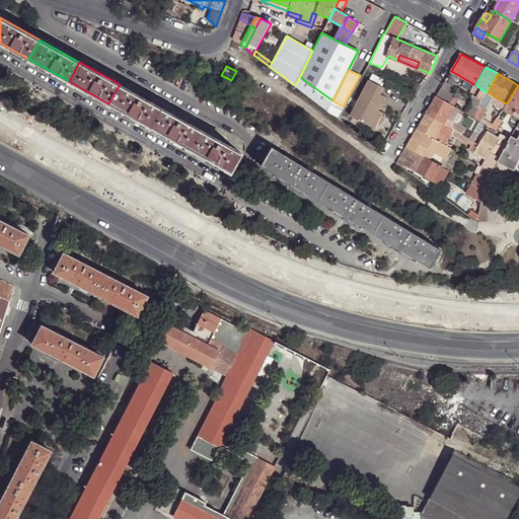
[(300,89),(327,110),(332,100),(304,80),(300,89)]
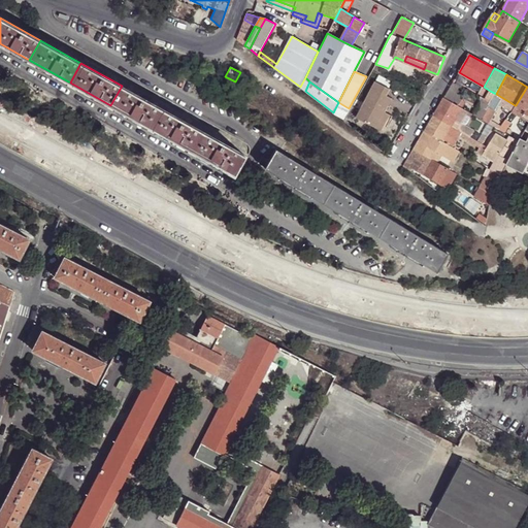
[(356,118),(376,128),(385,112),(393,99),(386,95),(389,89),(375,81),(356,118)]
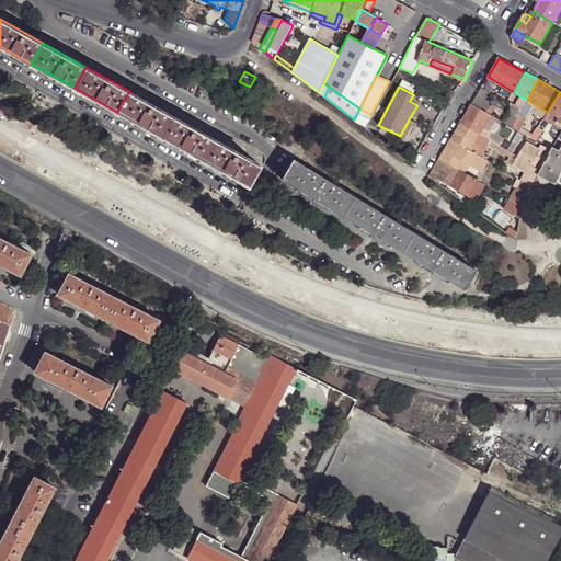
[(481,88),(471,104),(487,113),(490,106),(491,105),(489,104),(490,102),(484,99),(488,92),(481,88)]
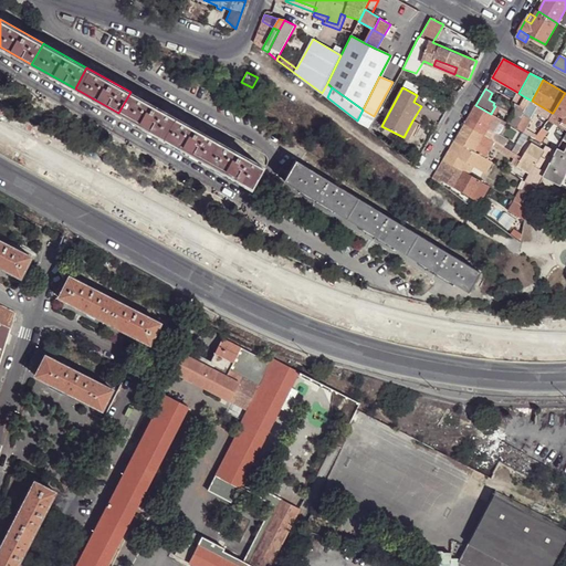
[(163,137),(174,117),(130,92),(118,113),(163,137)]
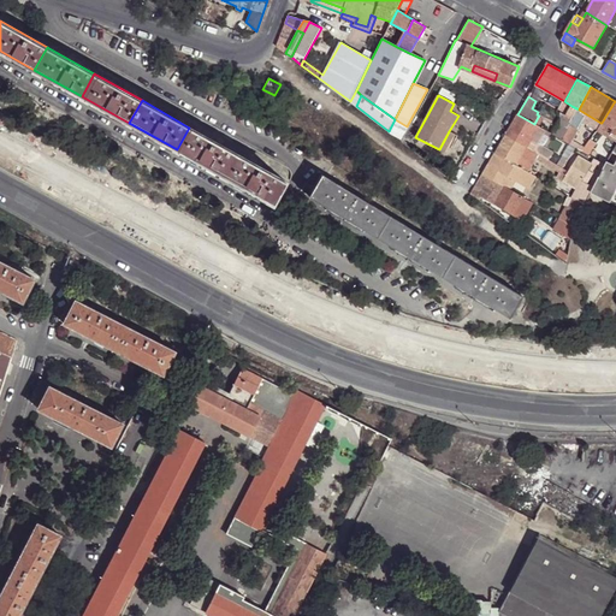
[(615,100),(615,101),(602,123),(600,123),(598,128),(596,131),(615,143),(615,100)]
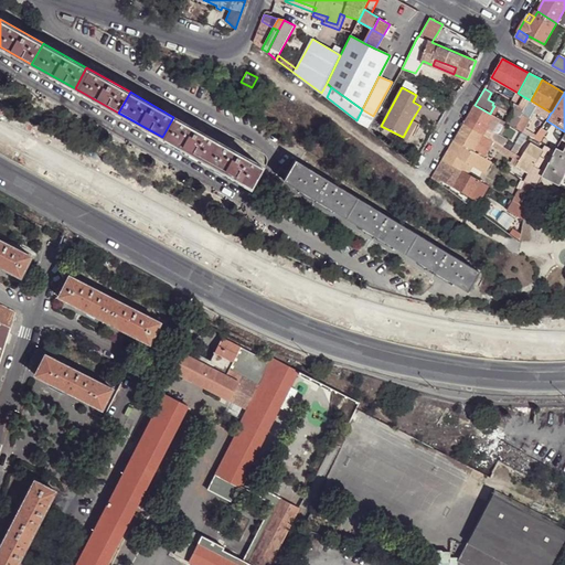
[(524,113),(531,100),(524,97),(518,108),(524,113)]
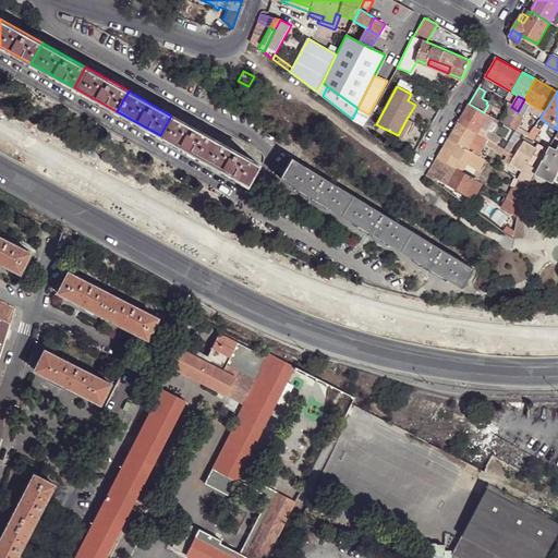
[(530,102),(524,99),(518,111),(509,126),(514,130),(529,106),(530,102)]
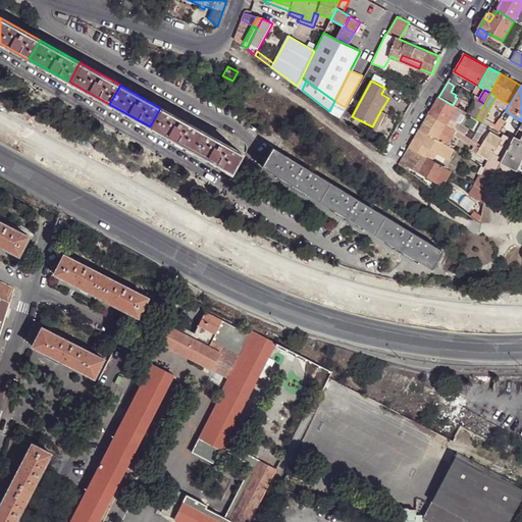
[(509,104),(496,96),(494,99),(501,102),(499,106),(505,109),(506,107),(507,108),(509,104)]
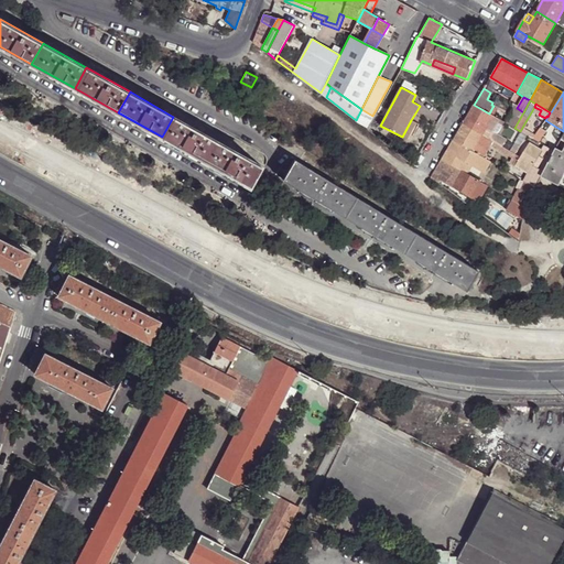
[(489,114),(474,105),(463,123),(483,134),(486,128),(494,116),(492,115),(489,114)]
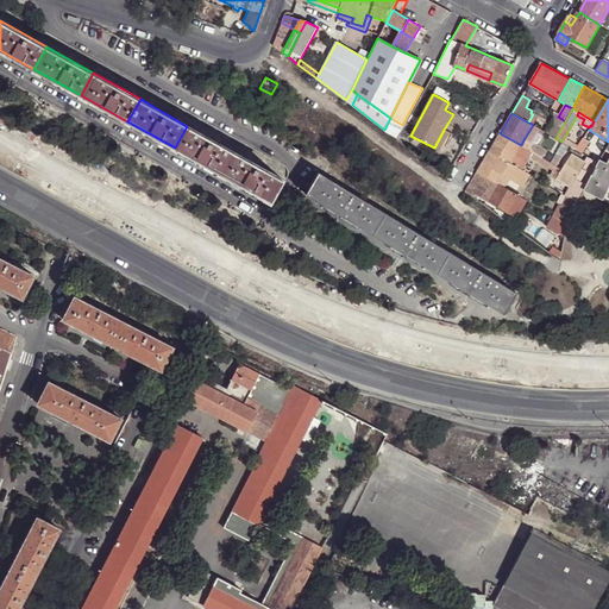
[(556,138),(565,121),(558,117),(556,115),(553,117),(544,132),(556,138)]
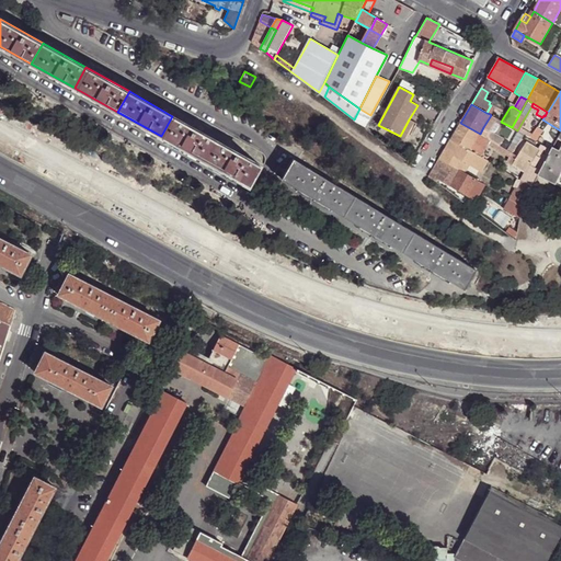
[(491,130),(497,119),(491,115),(483,127),(491,130)]
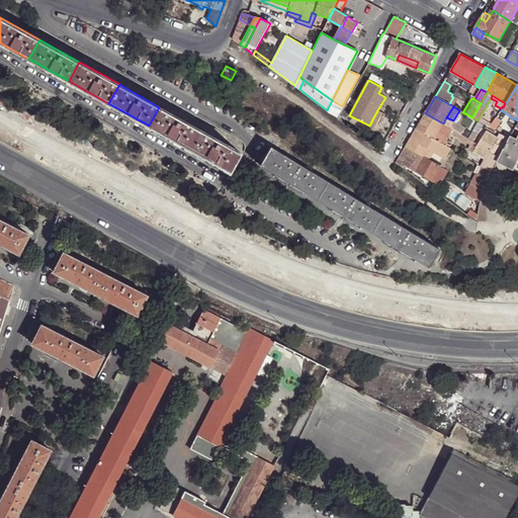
[(188,148),(199,130),(159,107),(149,125),(188,148)]
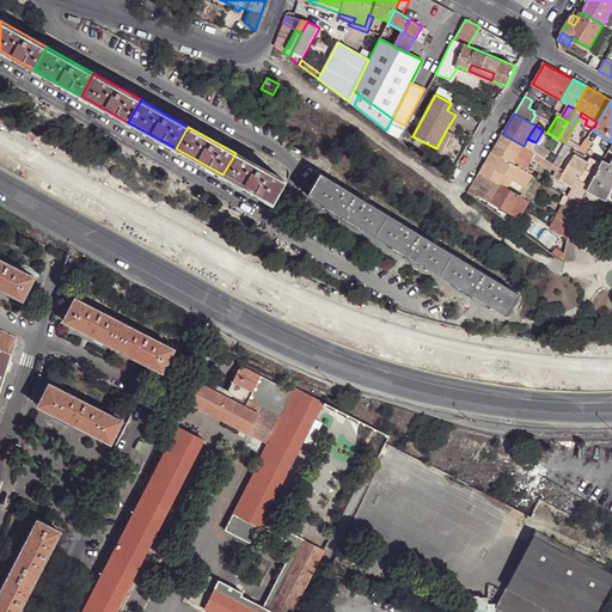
[(446,130),(436,148),(441,151),(451,133),(446,130)]
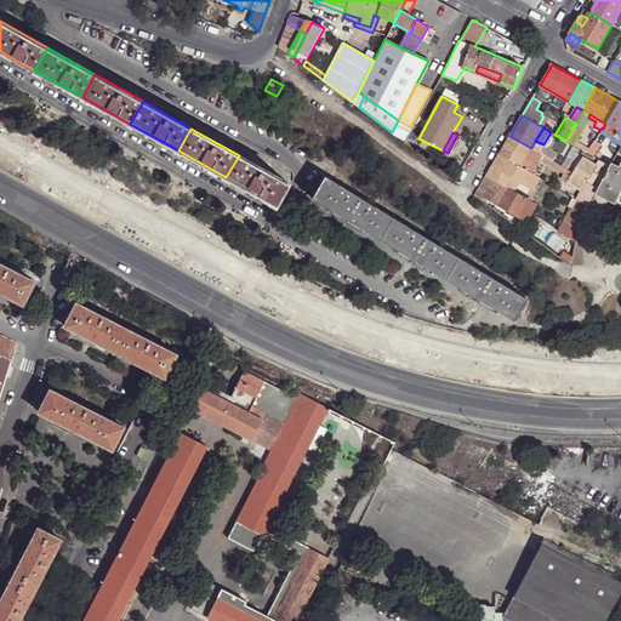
[(531,148),(510,136),(500,154),(533,174),(540,159),(564,174),(560,180),(567,183),(571,176),(573,172),(568,170),(542,154),(531,148)]
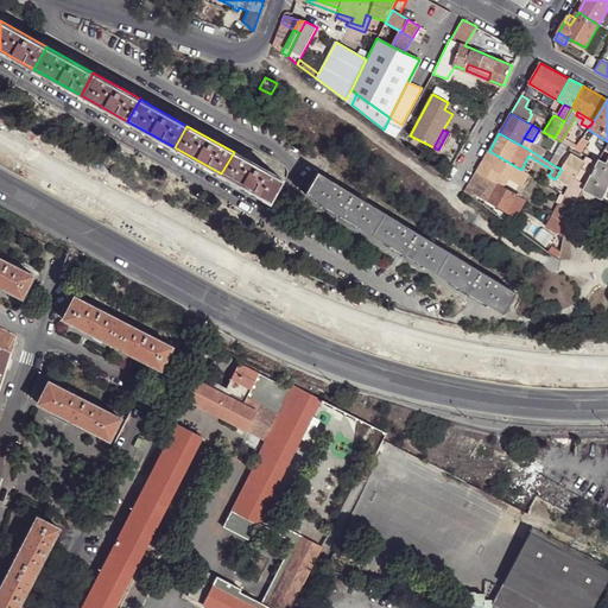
[(530,145),(532,141),(524,138),(520,145),(531,151),(533,146),(530,145)]
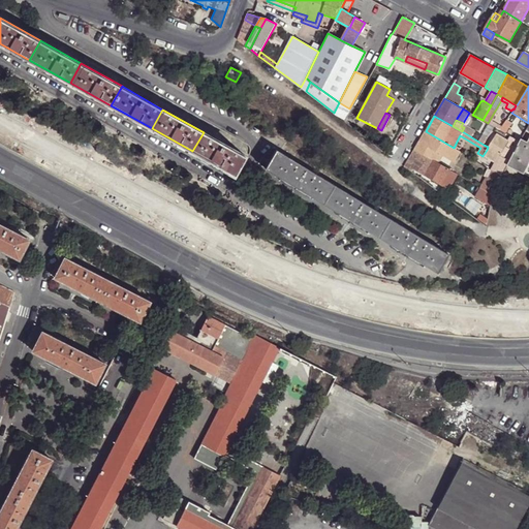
[(505,133),(510,136),(512,133),(507,130),(511,123),(506,120),(503,126),(500,130),(505,133)]
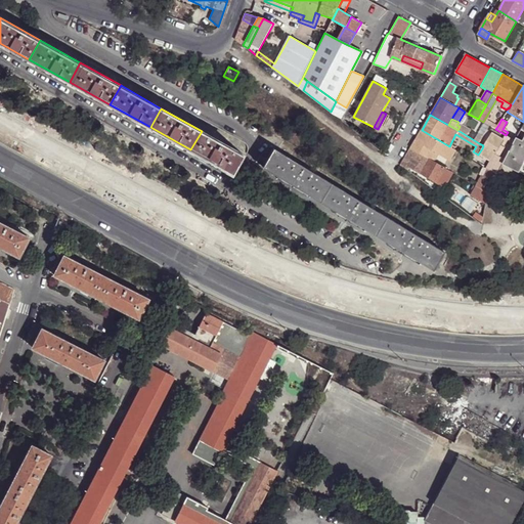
[(489,126),(484,123),(477,135),(460,126),(457,130),(479,143),(489,126)]
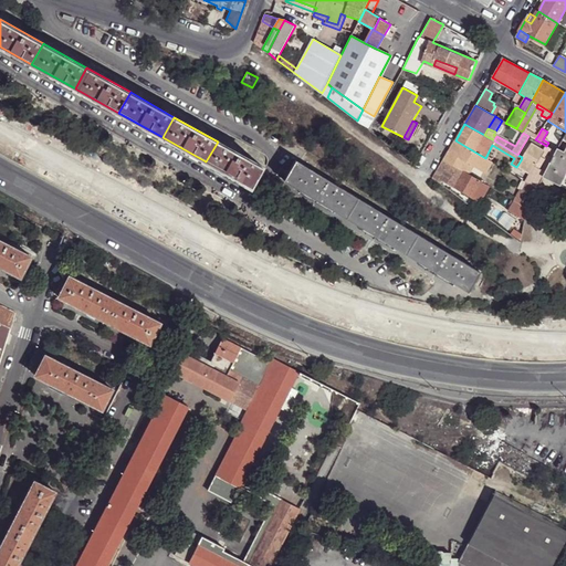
[(479,168),(485,158),(456,140),(449,150),(473,164),(479,168)]
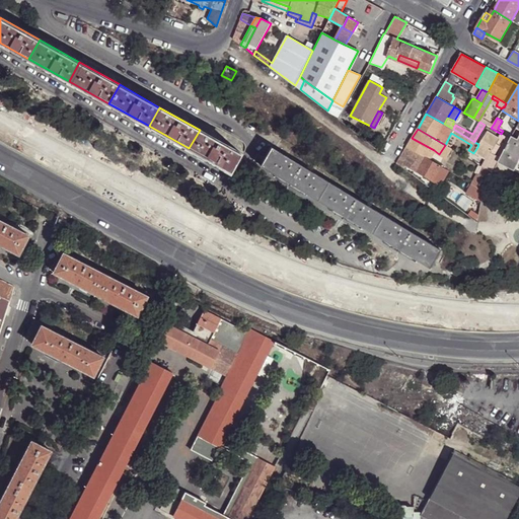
[(200,130),(189,148),(229,170),(239,152),(200,130)]
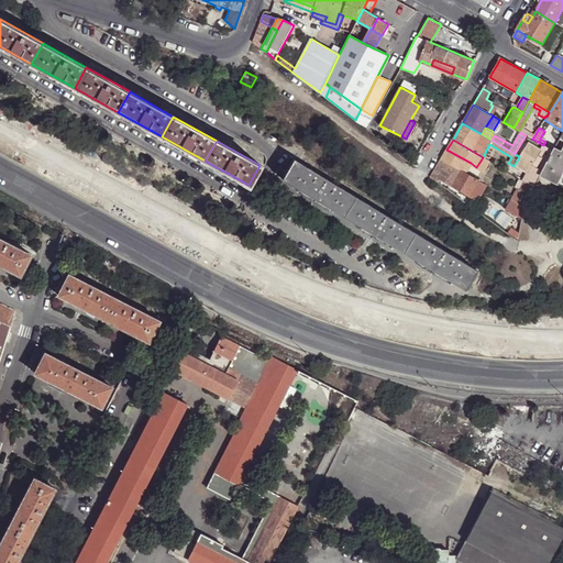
[(530,167),(531,166),(538,156),(541,150),(534,146),(528,143),(519,156),(518,159),(530,167)]
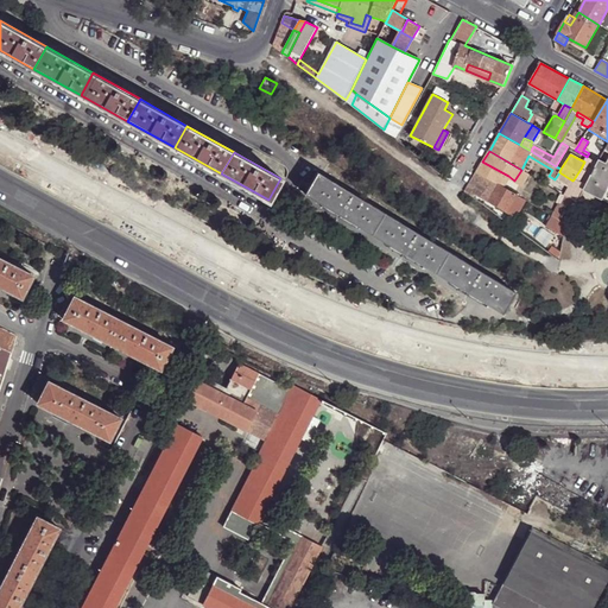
[(583,190),(602,198),(607,184),(607,158),(602,156),(597,163),(586,185),(583,190)]
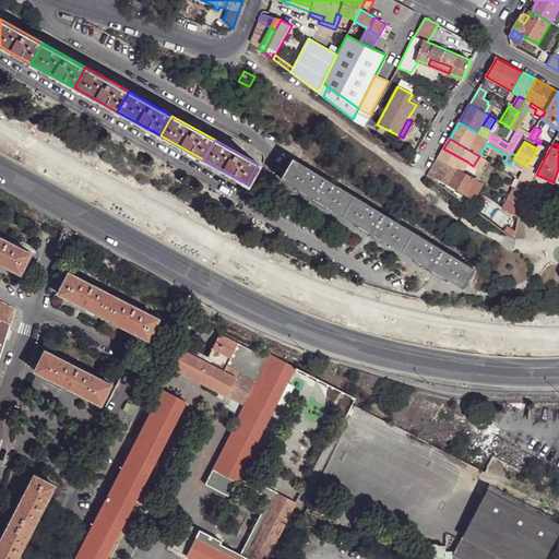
[(527,165),(538,170),(549,150),(539,144),(537,149),(534,155),(527,165)]
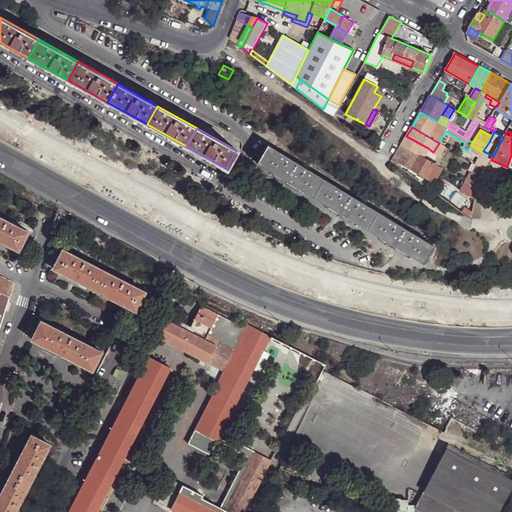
[(428,148),(406,136),(401,145),(422,157),(428,148)]
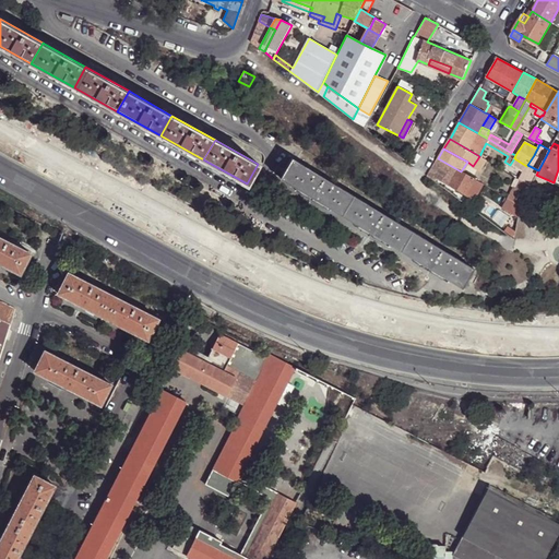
[(480,170),(486,161),(479,156),(473,166),(480,170)]
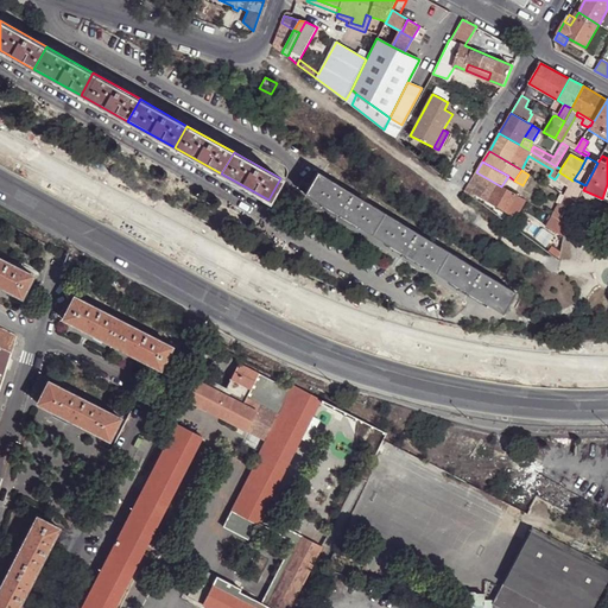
[(371,233),(384,211),(317,171),(304,194),(371,233)]
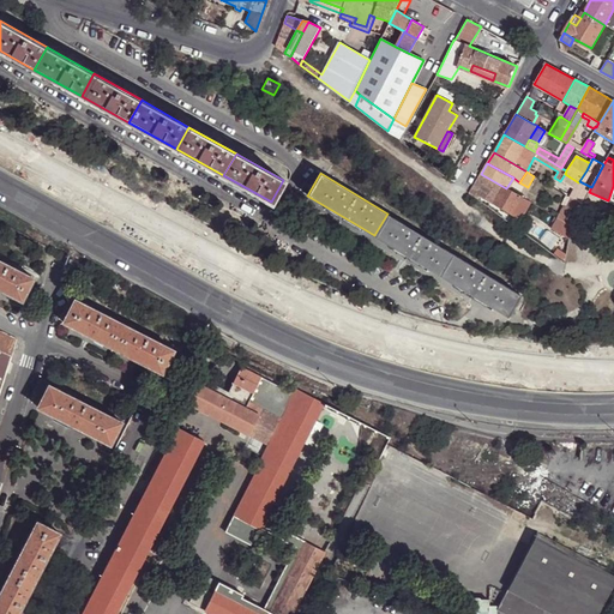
[(531,203),(506,188),(481,174),(470,192),(479,198),(480,197),(521,221),(531,203)]
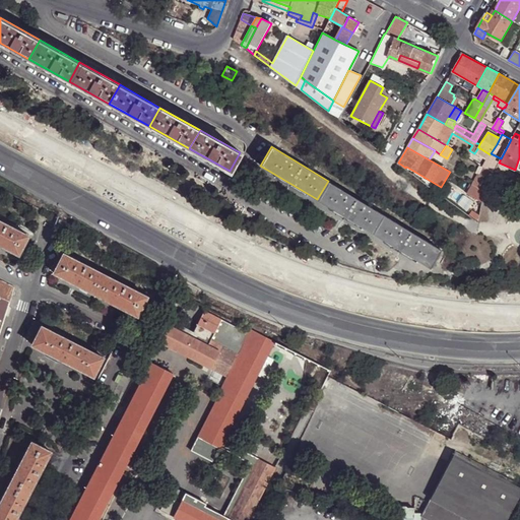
[(474,153),(486,160),(490,154),(478,147),(474,153)]
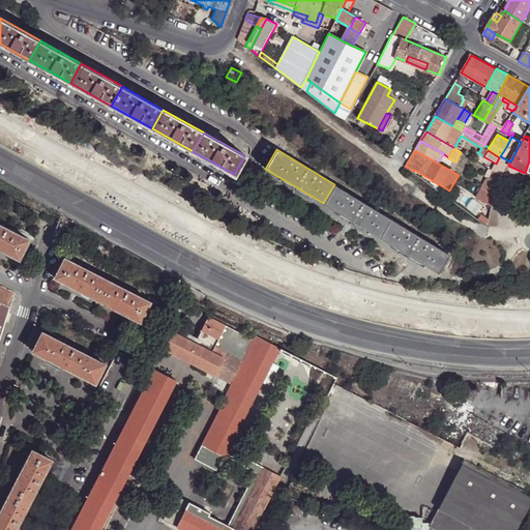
[(507,165),(508,166),(510,162),(500,156),(499,157),(496,164),(492,170),(493,171),(501,176),(507,165)]
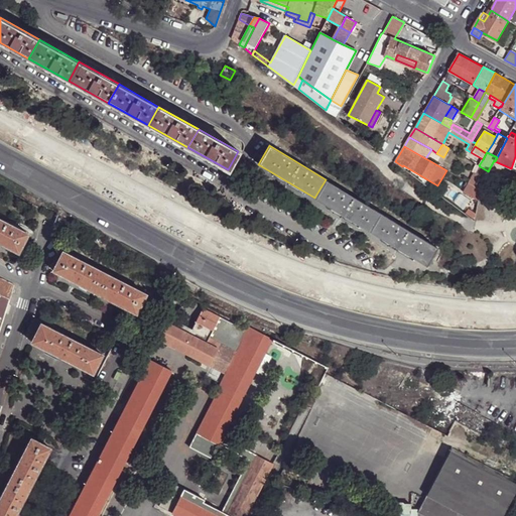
[(480,190),(488,171),(480,166),(476,173),(474,172),(469,182),(480,190)]
